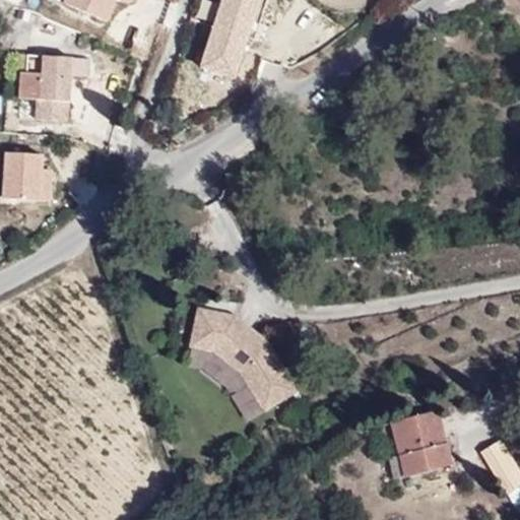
[(119,0),(128,4),(129,0),(65,0),(65,3),(106,21),(115,0),(119,0)]
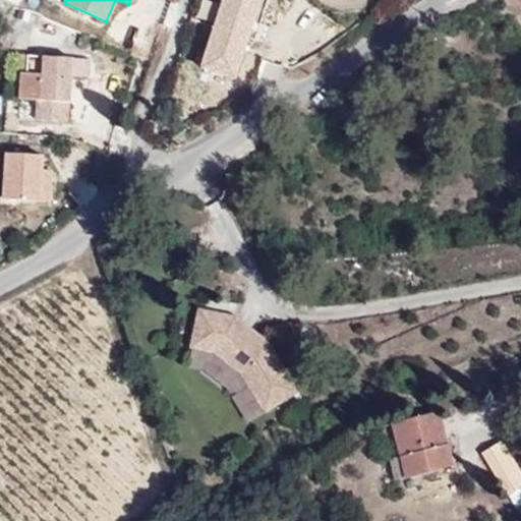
[(236,79),(262,1),(258,0),(223,0),(201,68),(236,79)]
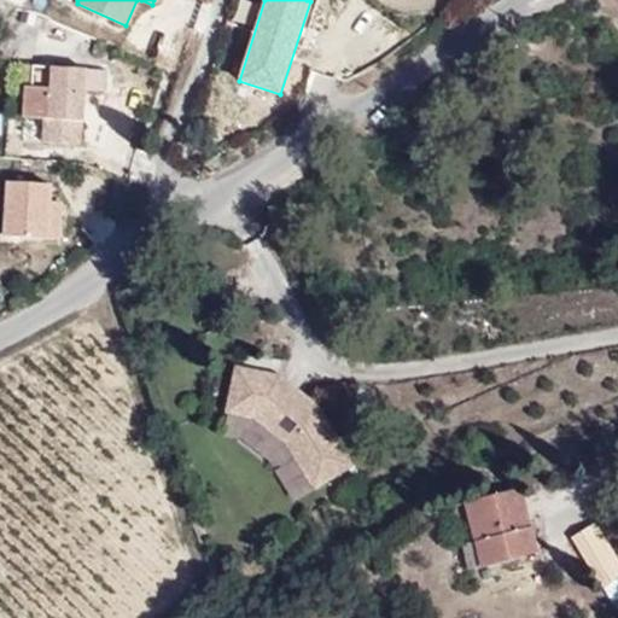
[(109,91),(110,71),(23,64),(18,117),(36,118),(34,143),(75,146),(76,129),(82,130),(86,89),(109,91)]
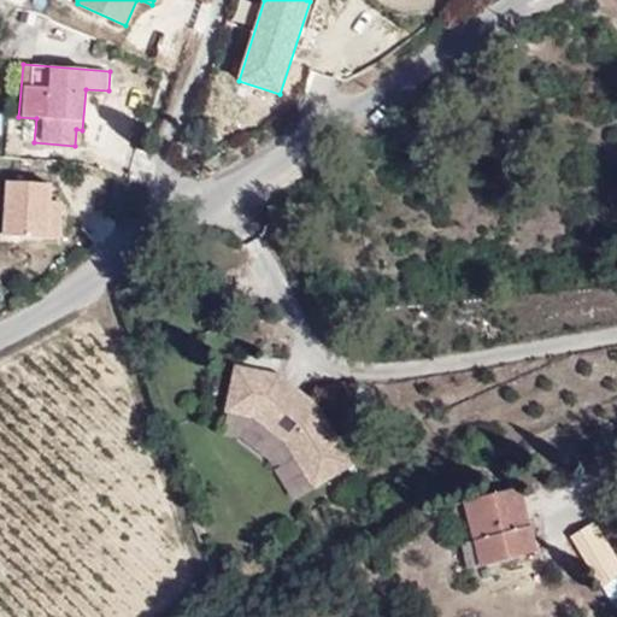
[(34,142),(36,118),(18,117),(16,140),(34,142)]
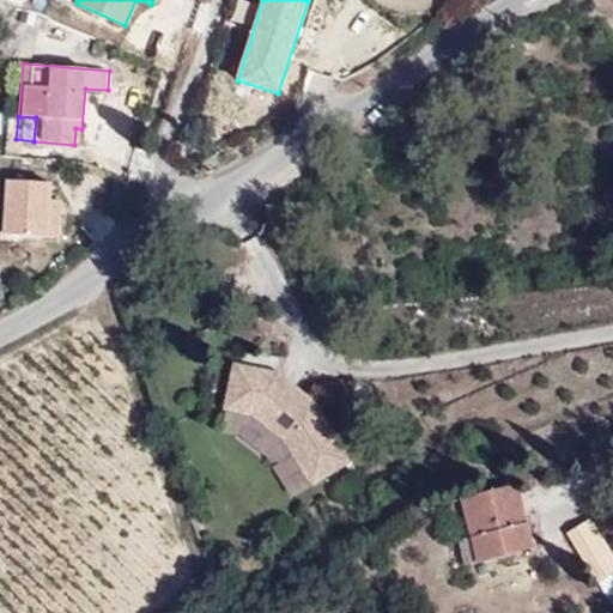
[(0,220),(47,225),(52,188),(40,187),(41,170),(0,165),(0,220)]
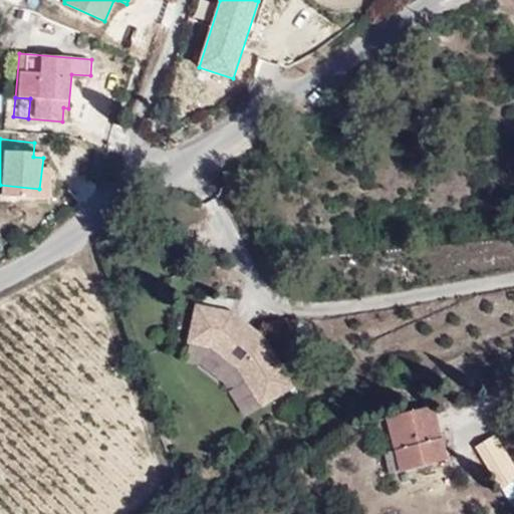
[(239,313),(193,309),(184,348),(218,352),(243,372),(266,411),(301,389),(270,338),(239,313)]
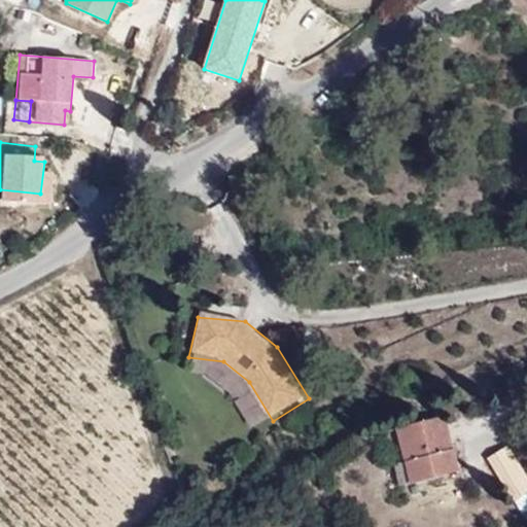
[(456,469),(443,415),(396,426),(411,481),(456,469)]
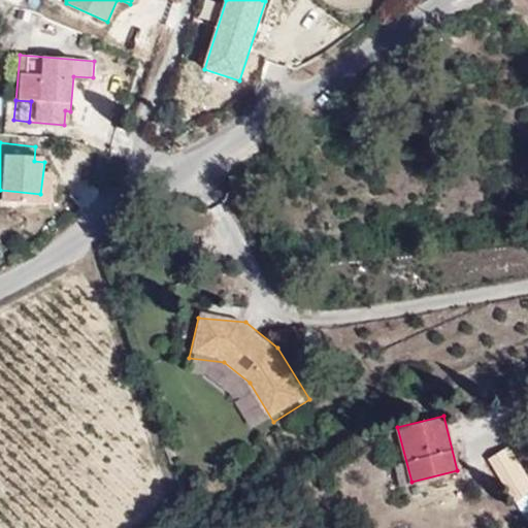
[(527,493),(527,475),(513,449),(491,460),(514,501),(527,493)]
